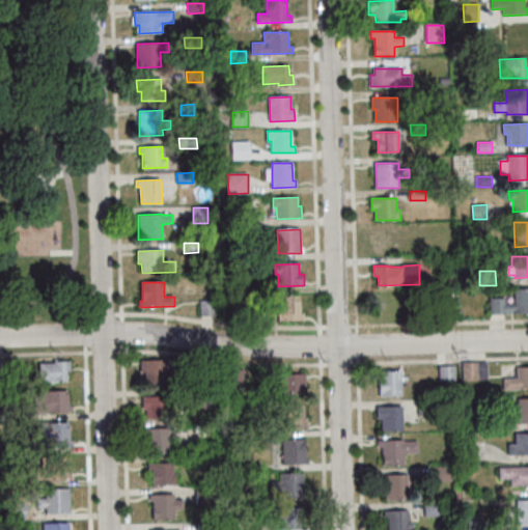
[(527,313),(491,314),(491,299),(505,299),(505,304),(516,304),(516,289),(527,288),(527,313)]
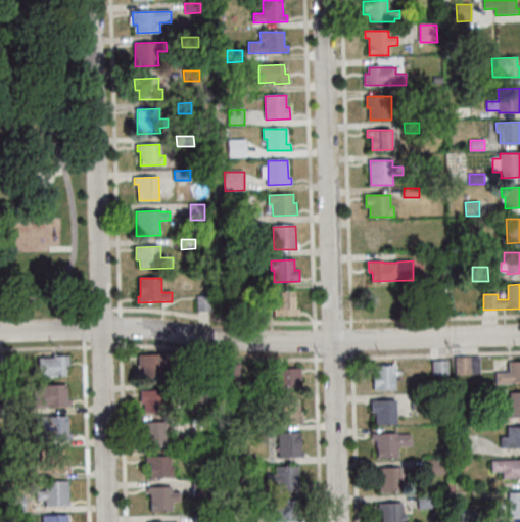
[(275,317),(275,292),(295,291),(295,310),(299,309),(299,316),(275,317)]
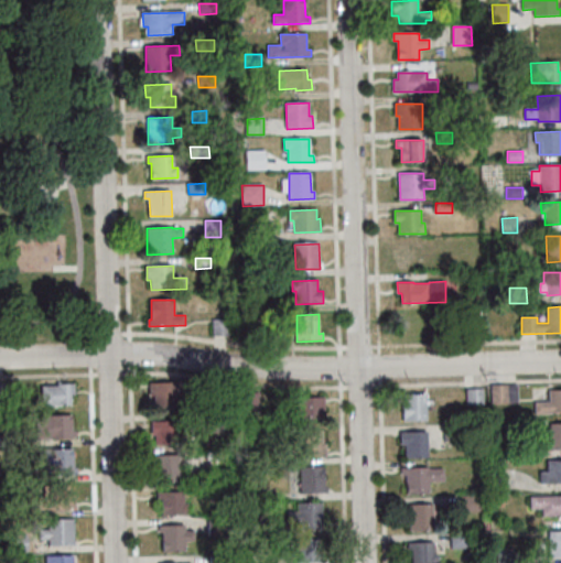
[(214,336),(213,320),(229,320),(229,335),(214,336)]
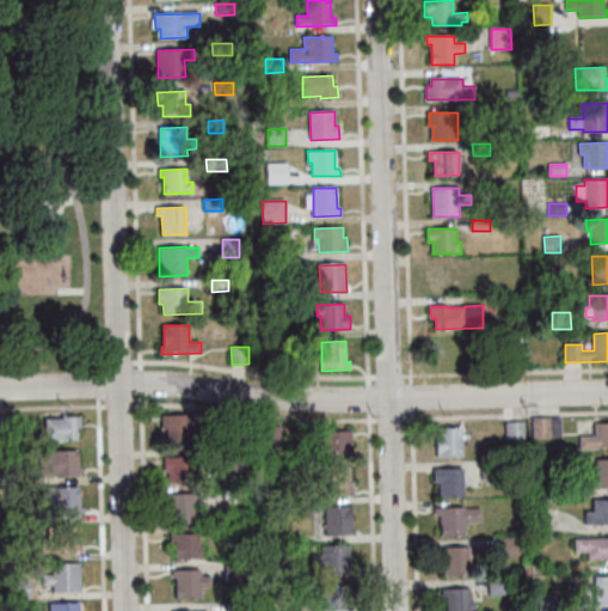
[(163,416),(192,416),(192,435),(169,435),(169,429),(163,429),(163,416)]
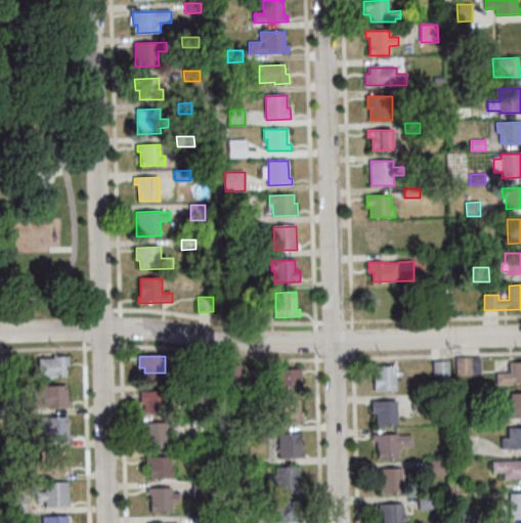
[(8,371),(0,371),(0,357),(7,357),(8,371)]
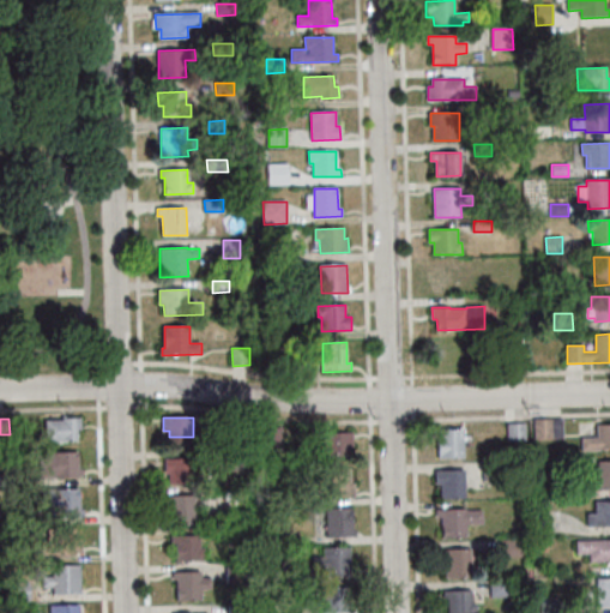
[(82,419),(82,431),(78,431),(78,442),(47,442),(47,421),(65,420),(65,419),(82,419)]
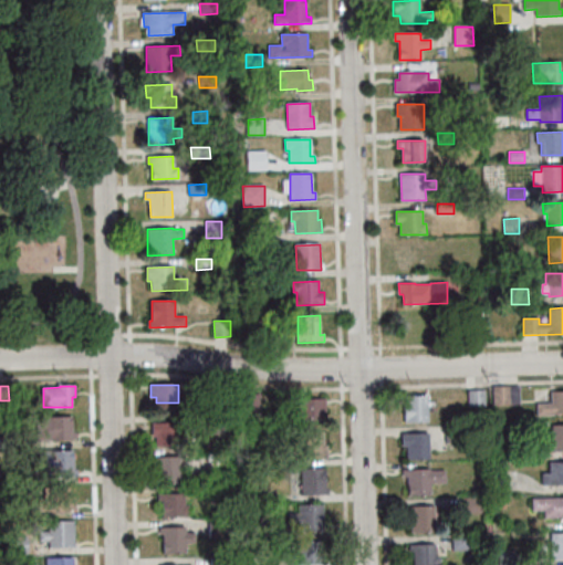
[(510,405),(510,387),(520,386),(520,405),(510,405)]
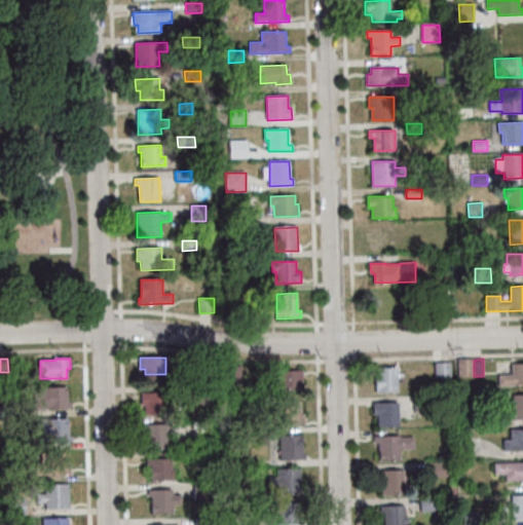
[(459,376),(458,360),(474,360),(474,376),(459,376)]
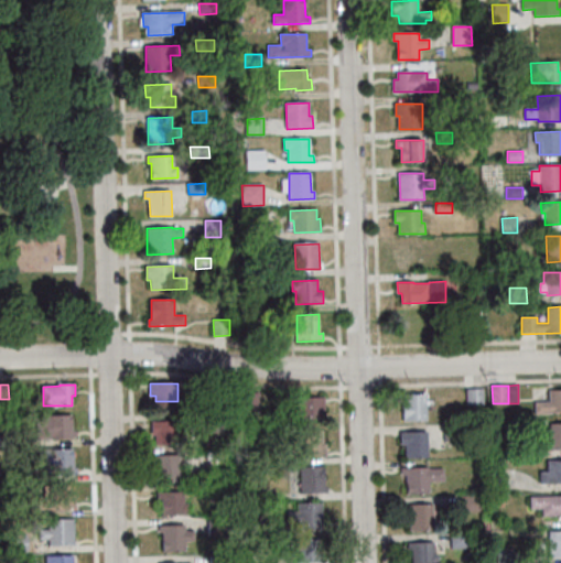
[(467,390),(484,389),(484,404),(467,405),(467,390)]
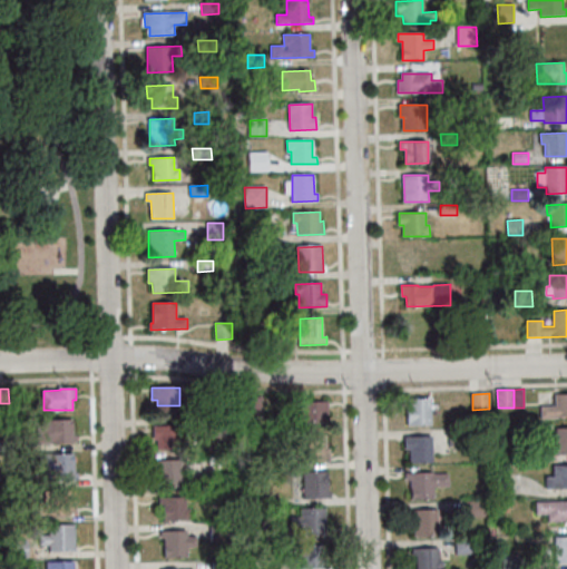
[(566,418),(541,419),(540,408),(556,406),(556,395),(566,394),(566,418)]
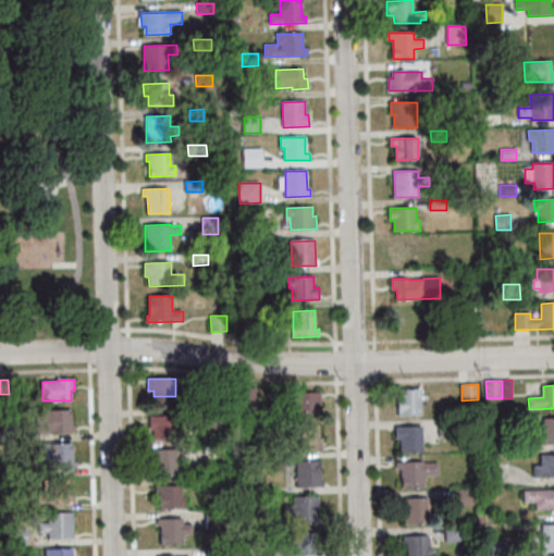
[(258,406),(241,407),(241,388),(257,387),(258,406)]
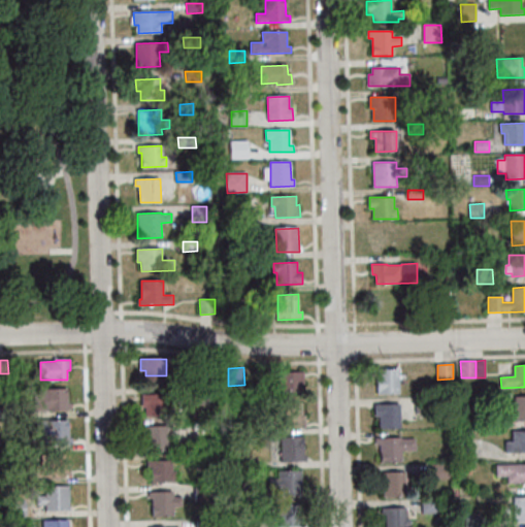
[(400,393),(379,394),(378,370),(399,369),(400,393)]
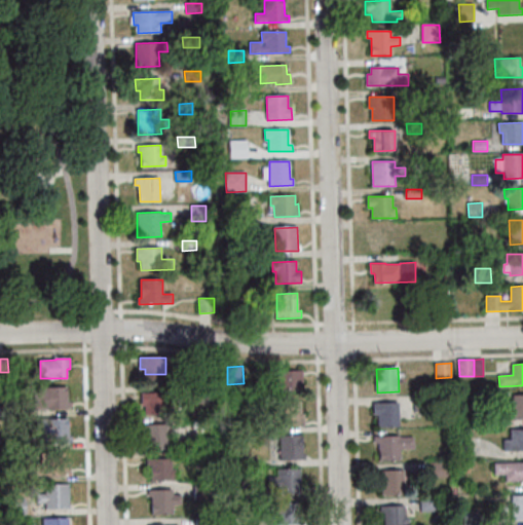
[(302,371),(303,394),(278,395),(278,392),(275,392),(274,382),(278,382),(278,371),(302,371)]
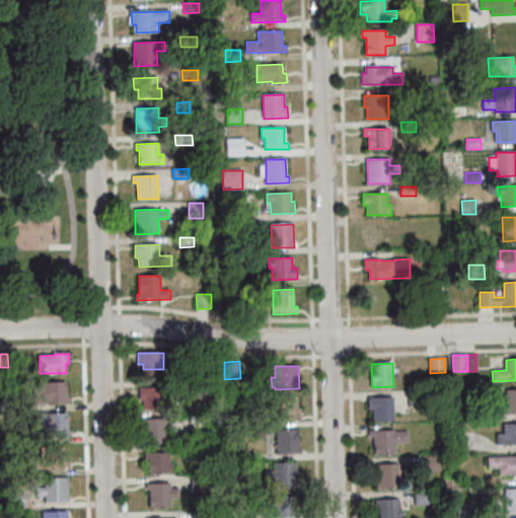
[(35,404),(34,383),(66,382),(67,397),(70,397),(70,403),(35,404)]
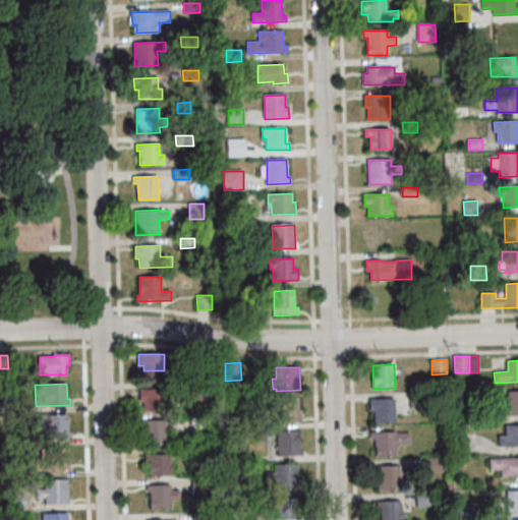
[(140,390),(165,389),(165,410),(145,410),(145,401),(140,401),(140,390)]
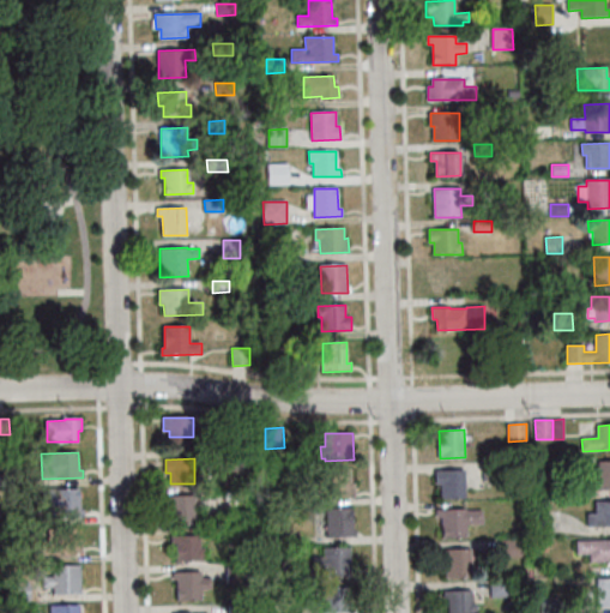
[(609,490),(599,490),(589,491),(587,491),(587,478),(599,478),(598,462),(609,461),(609,490)]
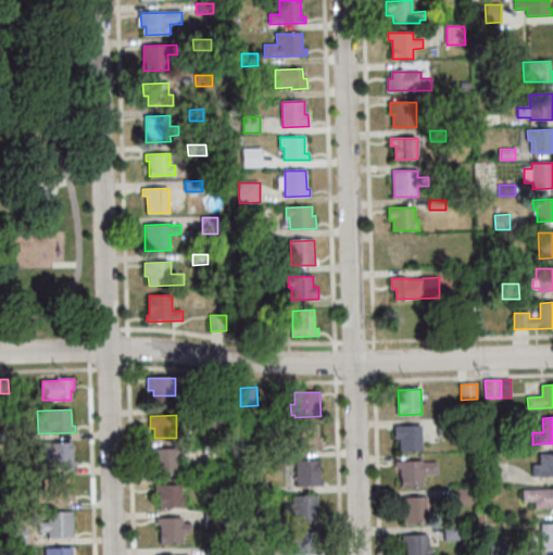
[(456,419),(456,433),(439,434),(438,419),(456,419)]
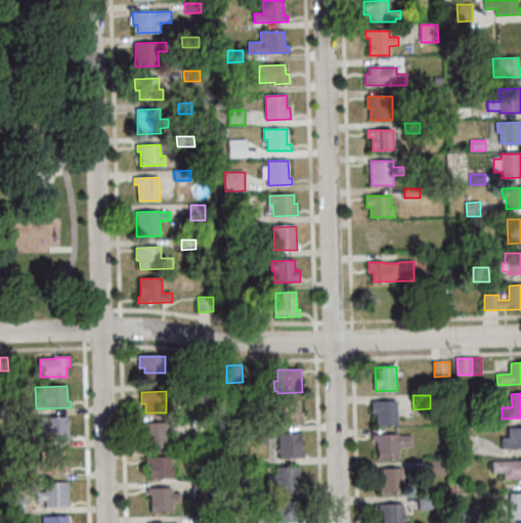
[(278,426),(278,401),(300,400),(300,413),(303,412),(303,425),(278,426)]
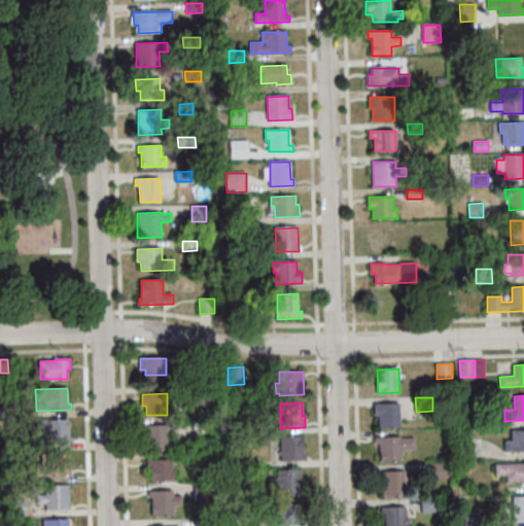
[(399,404),(399,427),(380,428),(379,416),(376,416),(375,405),(399,404)]
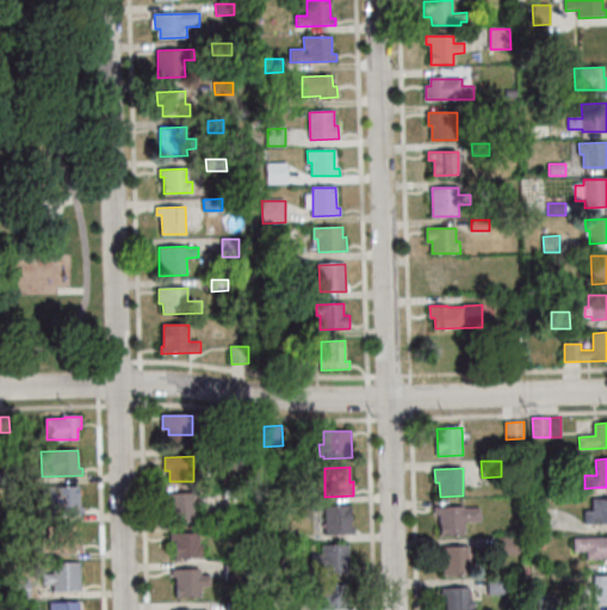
[(0,485),(0,473),(18,473),(18,485),(0,485)]
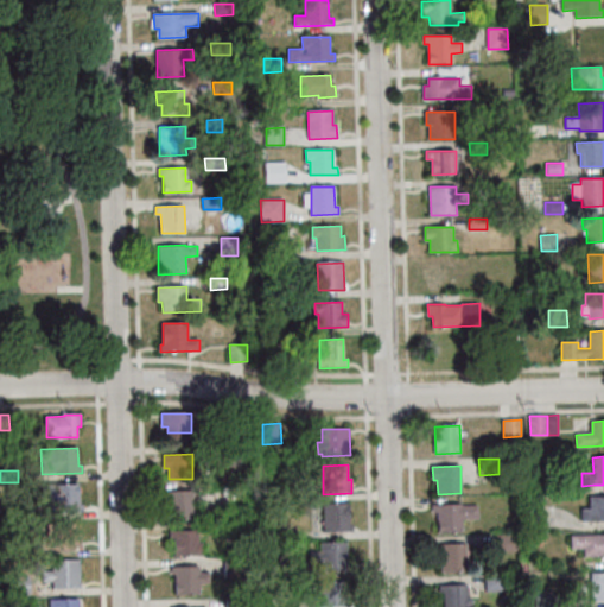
[(240,484),(240,495),(224,495),(224,485),(240,484)]
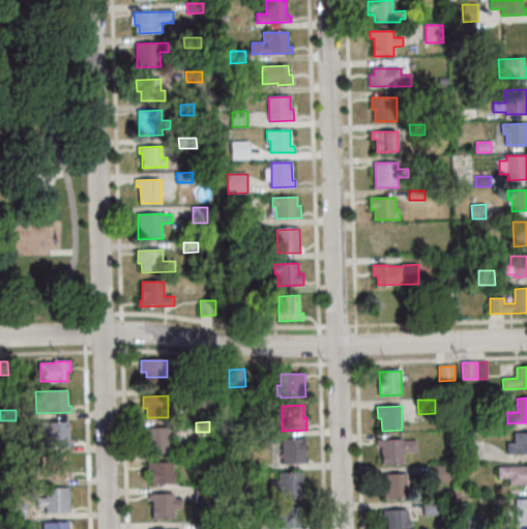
[(34,447),(33,441),(38,441),(38,423),(69,422),(69,440),(72,440),(72,446),(34,447)]
